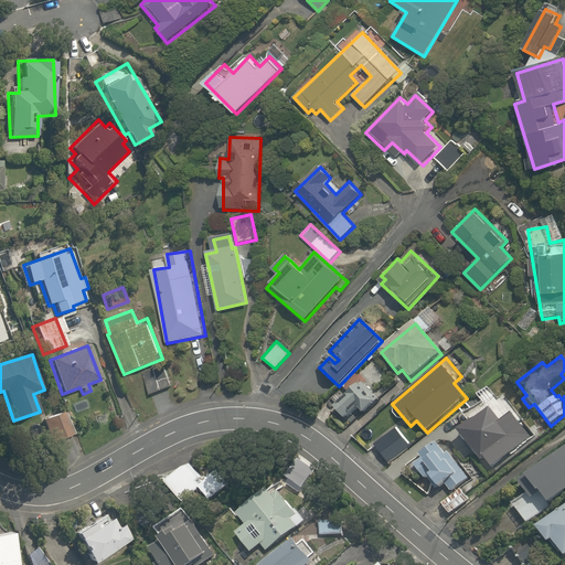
[(158,368),(142,373),(151,395),(166,390),(158,368)]
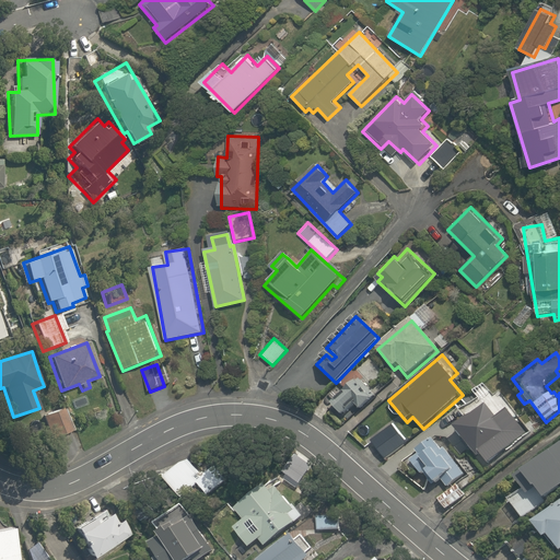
[(363,381),(333,408),(342,419),(354,408),(360,413),(378,397),(373,392),(363,381)]
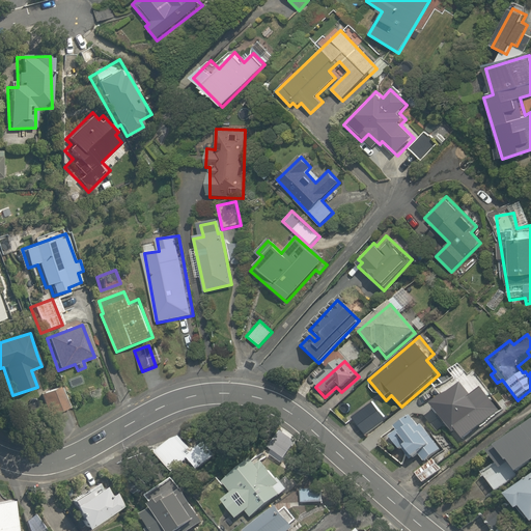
[(58,384),(38,395),(52,417),(72,406),(58,384)]
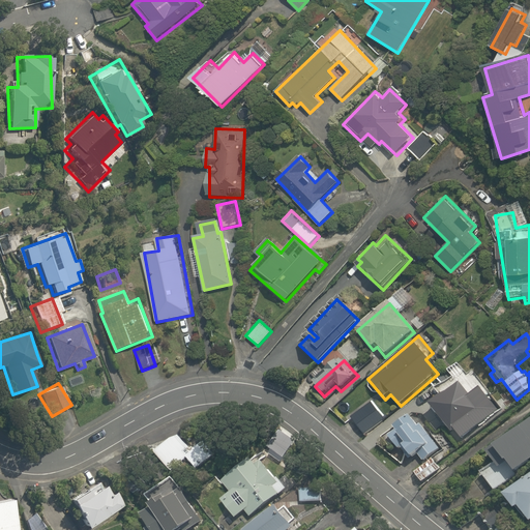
[(461,383),(429,410),(451,437),(482,411),(461,383)]
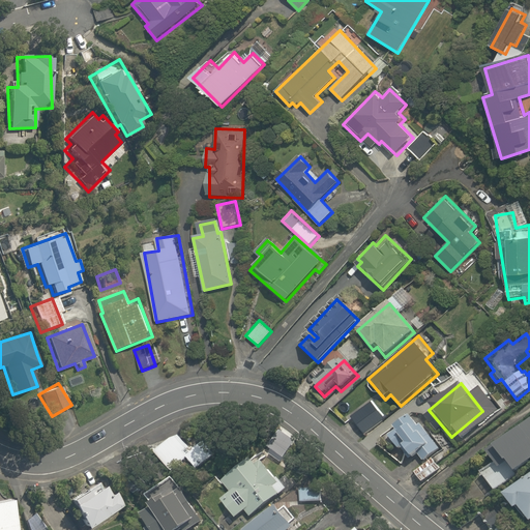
[(372,401),(349,417),(363,437),(386,420),(372,401)]
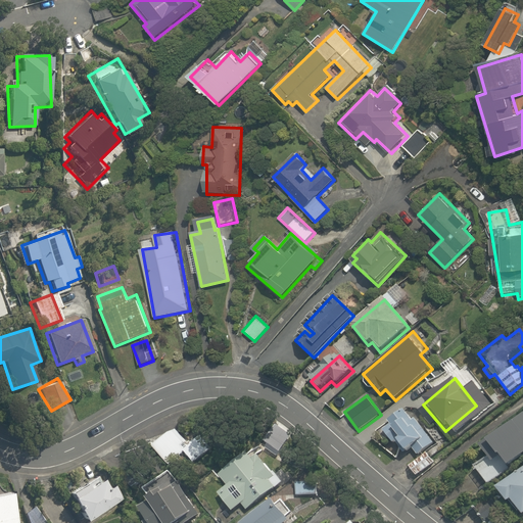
[(399,444),(408,454),(412,450),(418,458),(435,443),(406,408),(388,423),(390,426),(382,433),(395,447),(399,444)]
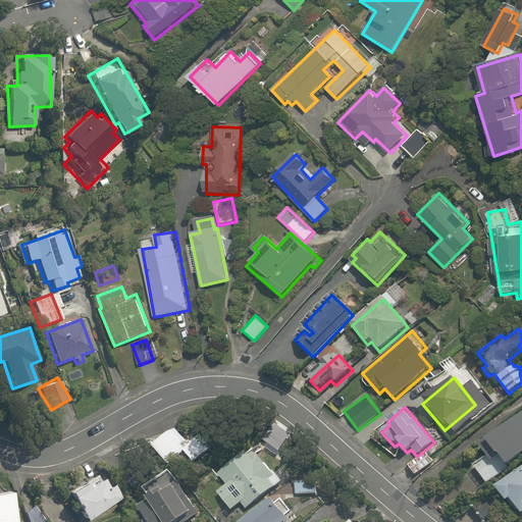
[(500,459),(506,467),(521,454),(521,410),(477,446),(486,457),(492,465),(500,459)]
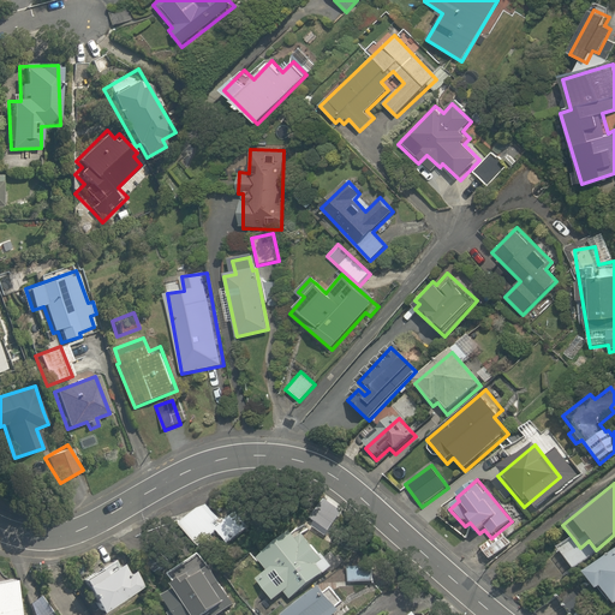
[(204,502),(175,525),(193,549),(216,530),(228,545),(234,541),(252,526),(239,508),(221,524),(204,502)]
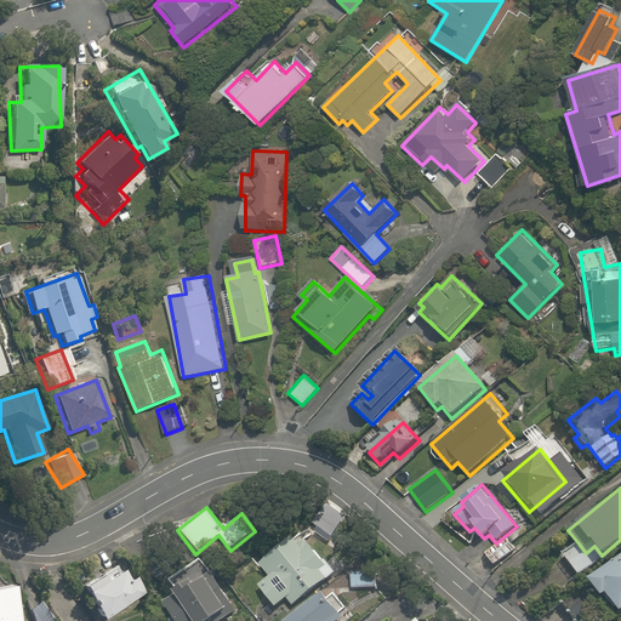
[(288,599),(292,607),(328,582),(320,573),(329,567),(303,533),(296,539),(262,563),(265,565),(260,569),(267,579),(257,586),(274,609),(288,599)]
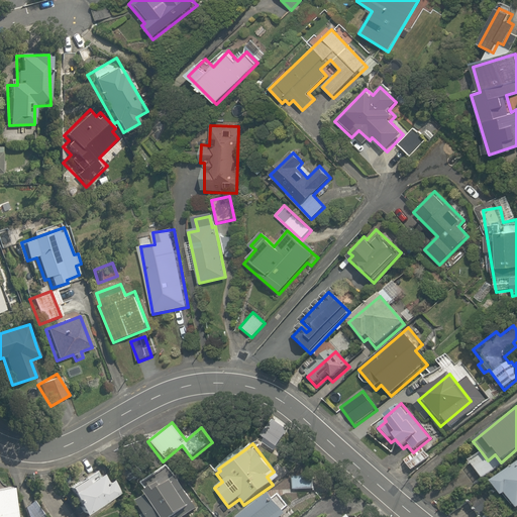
[(428,459),(422,449),(405,460),(411,470),(428,459)]
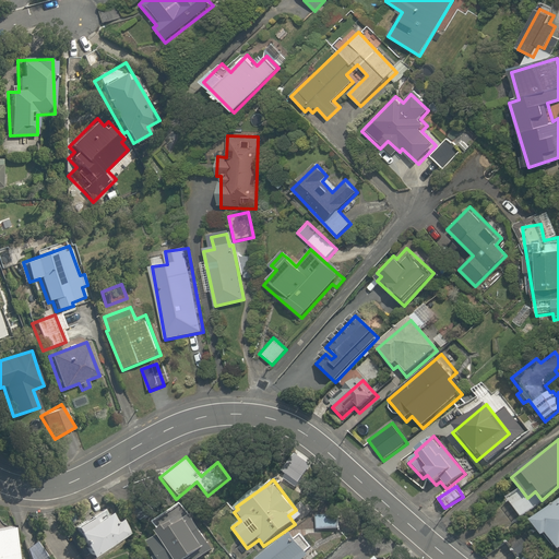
[(527,498),(521,489),(507,500),(520,518),(542,500),(535,491),(527,498)]
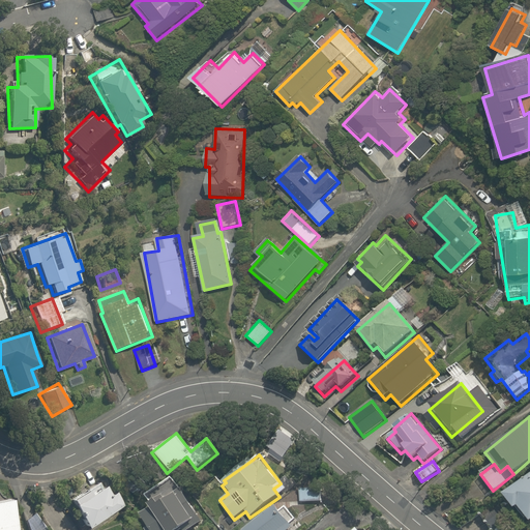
[(529,477),(504,497),(516,511),(520,509),(529,523),(529,477)]
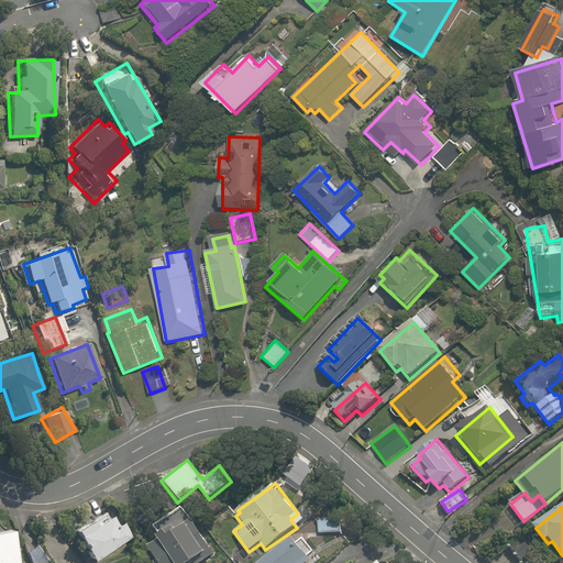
[(103,511),(68,536),(87,562),(92,562),(124,542),(103,511)]
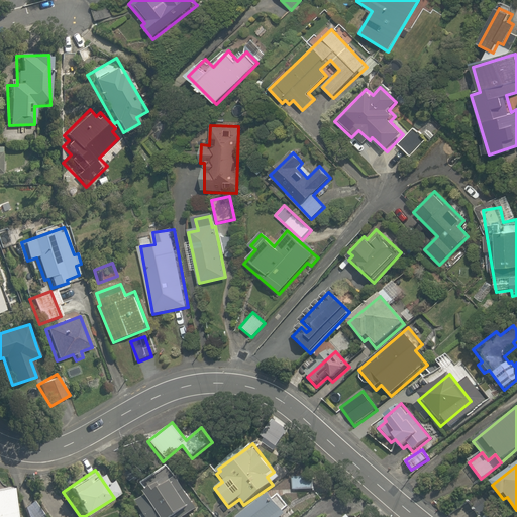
[(157,499),(139,511),(143,516),(180,516),(195,507),(172,475),(150,489),(157,499)]
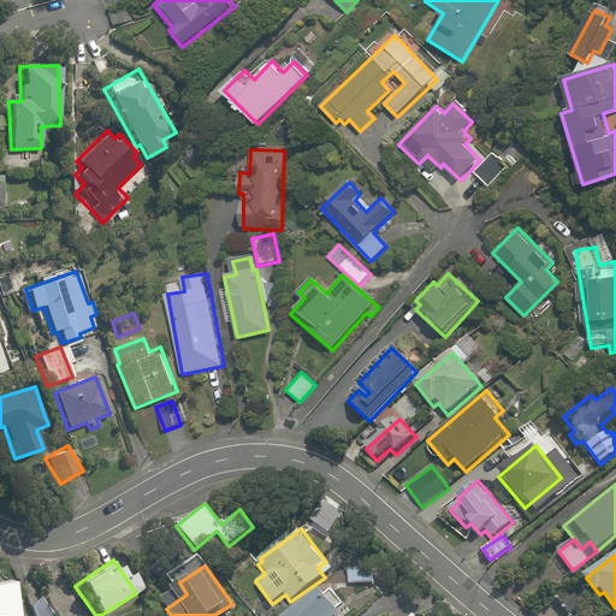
[(373,568),(348,568),(348,584),(373,584),(373,568)]
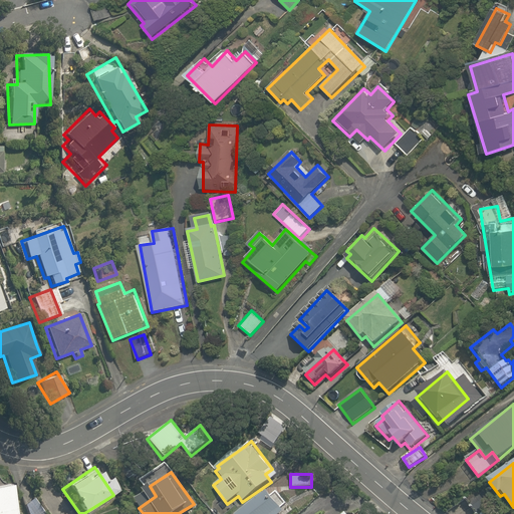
[(14,513),(9,485),(0,486),(0,513),(14,513)]
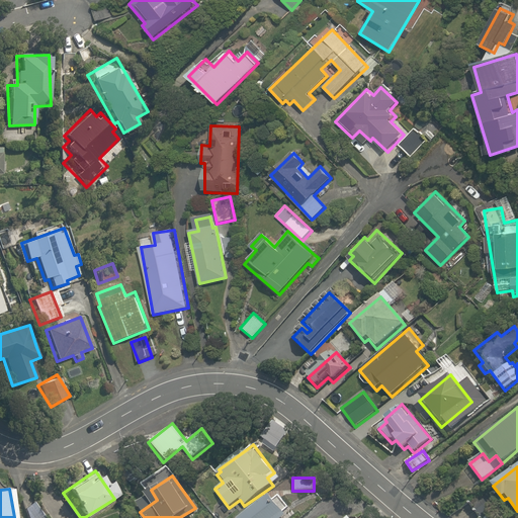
[(283,517),(284,517),(271,500),(268,497),(241,517),(283,517)]
